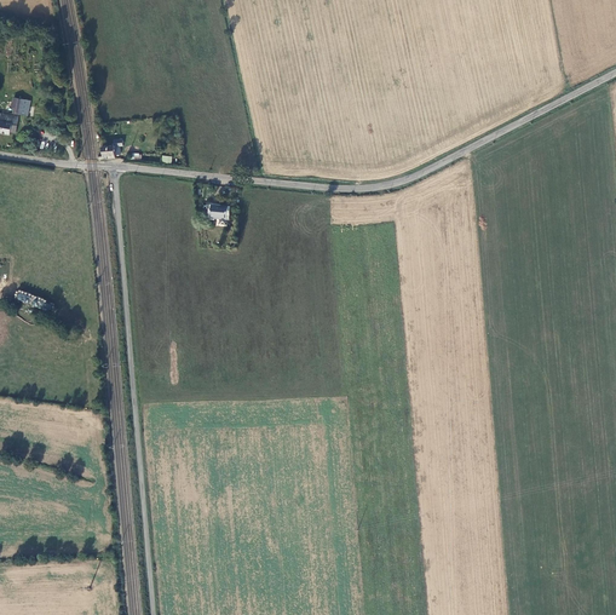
[(9,97),(9,102),(12,103),(11,108),(19,109),(21,99),(9,97)]
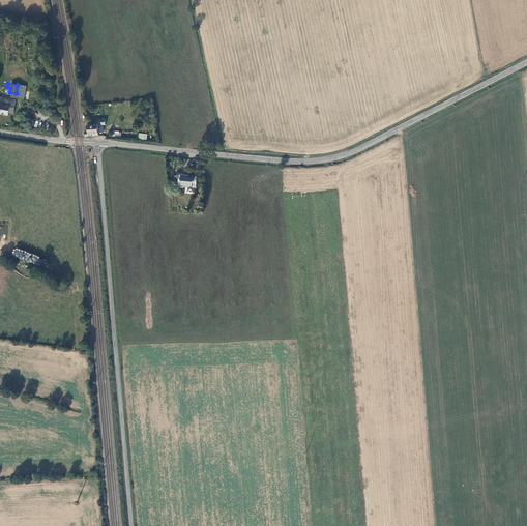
[(6,110),(10,110),(11,103),(8,101),(9,94),(0,93),(0,110),(6,111),(6,110)]
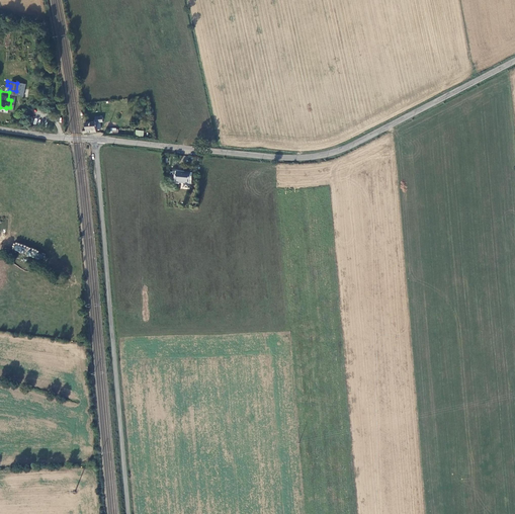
[(99,124),(99,118),(92,117),(84,118),(85,124),(82,124),(83,130),(95,129),(95,125),(99,124)]
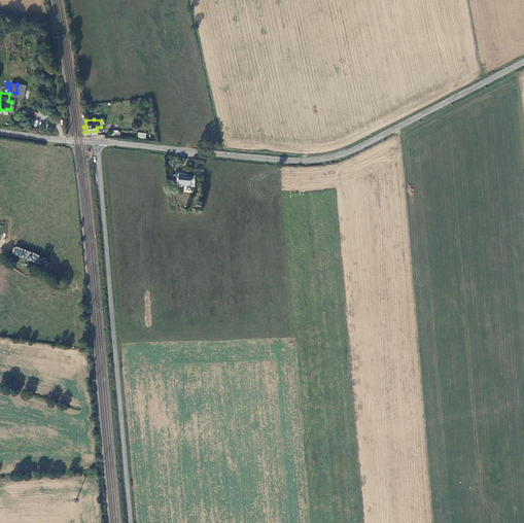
[(177,170),(176,180),(190,181),(191,171),(177,170)]
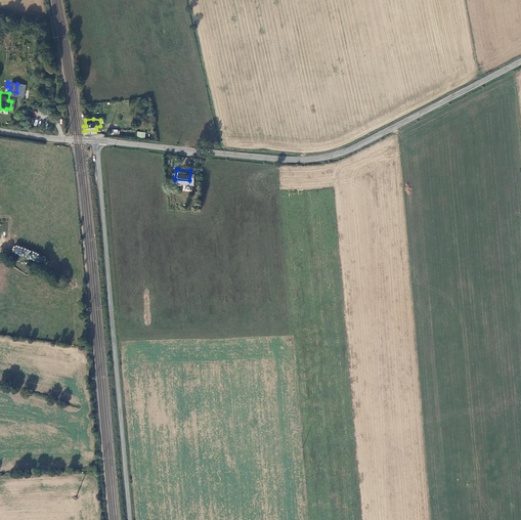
[(13,244),(11,249),(37,259),(40,252),(30,249),(28,252),(24,251),(25,248),(13,244)]
